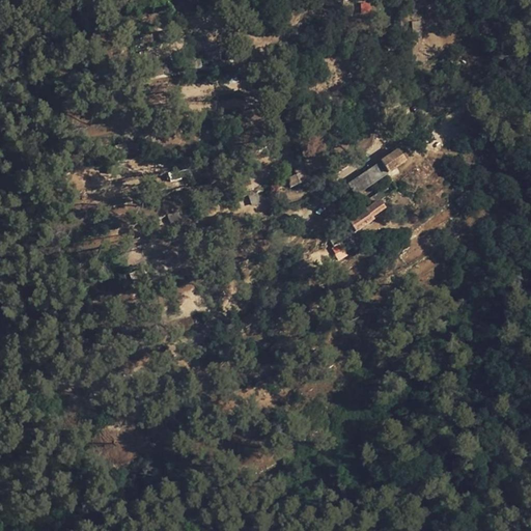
[(360,2),(361,12),(370,12),(370,2),(360,2)]
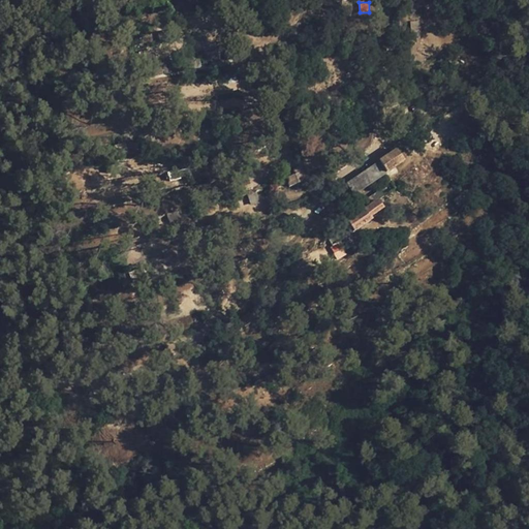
[(409,22),(411,32),(418,31),(417,20),(409,22)]
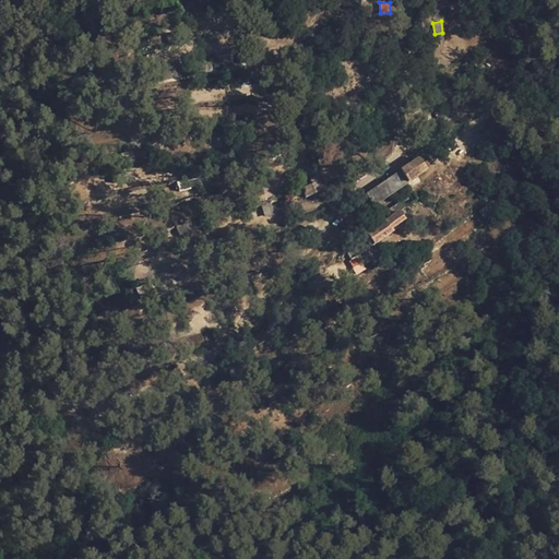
[(365,194),(372,206),(408,181),(425,170),(417,158),(405,167),(365,194)]
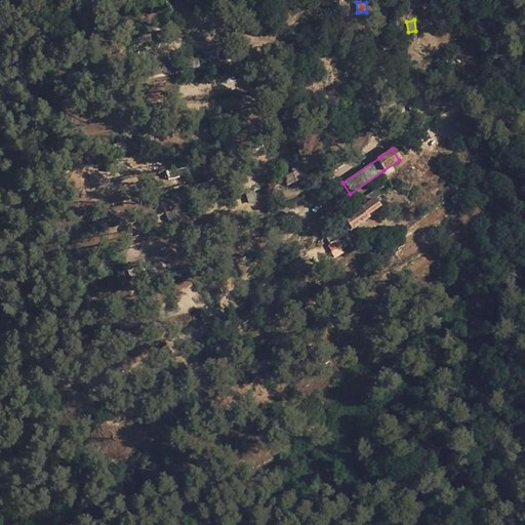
[(287,184),(300,179),(297,170),(284,175),(287,184)]
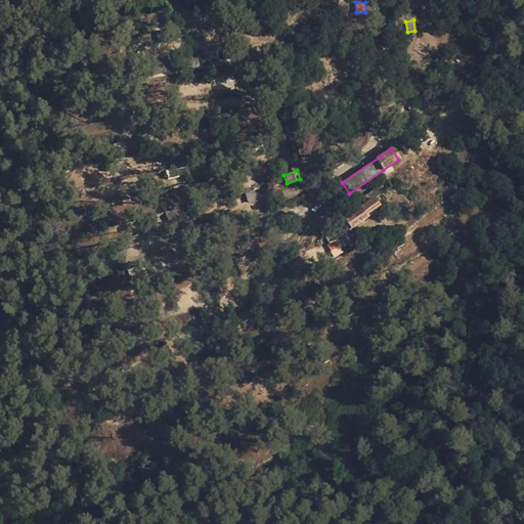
[(159,192),(168,223),(193,215),(185,185),(159,192)]
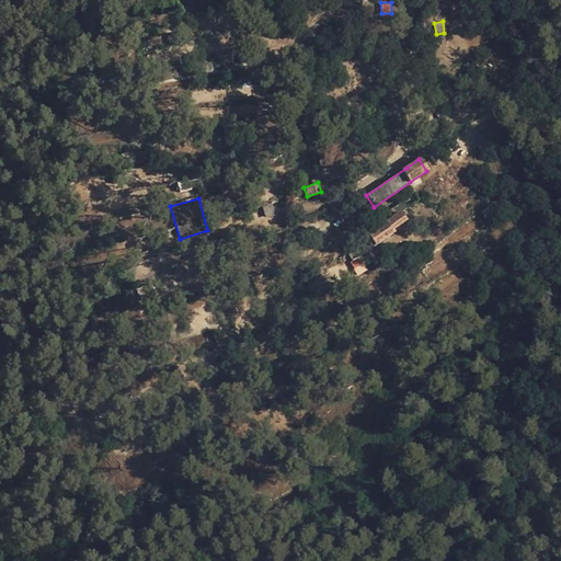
[(384,222),(398,213),(399,214),(409,206),(404,199),(379,217),(384,222)]
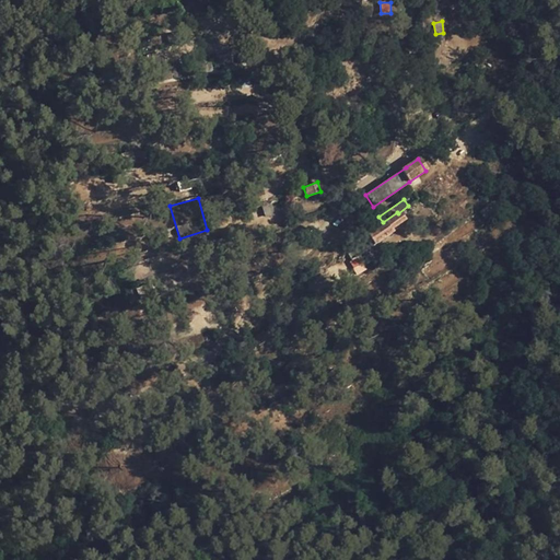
[(364,234),(372,247),(392,234),(391,231),(404,222),(398,213),(397,212),(383,222),(364,234)]
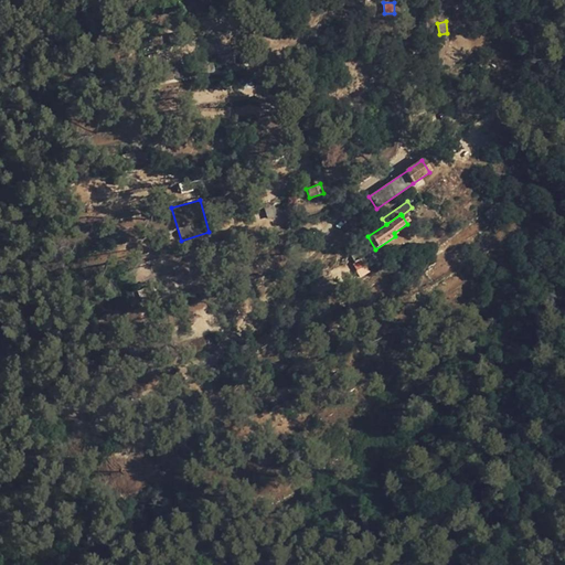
[(352,264),(361,277),(371,270),(362,257),(352,264)]
